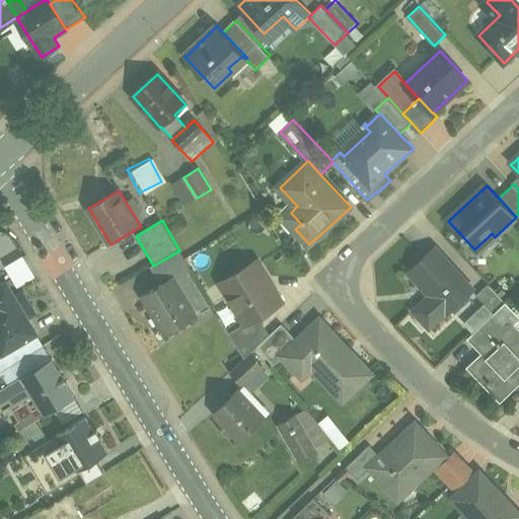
[(458,273),(436,248),(410,273),(423,287),(424,286),(432,295),(415,311),(430,328),(448,312),(449,313),(474,290),(473,288),(472,290),(457,274),(458,273)]
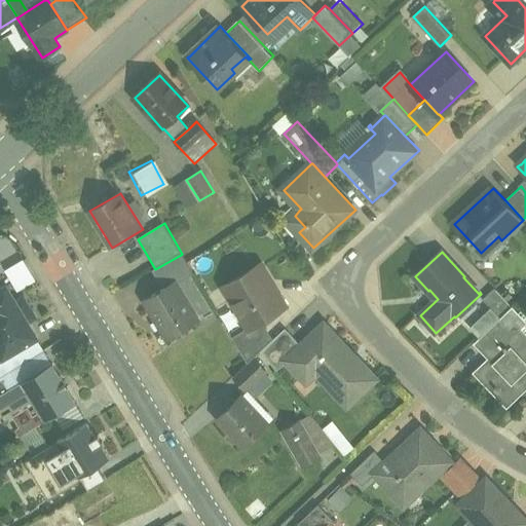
[(155,269),(153,271),(161,284),(189,267),(181,255),(155,269)]
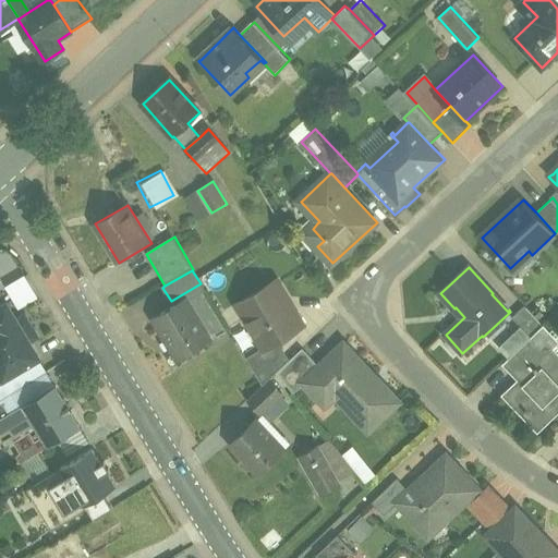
[(278,280),(241,303),(251,318),(247,320),(264,348),(265,349),(280,339),(305,324),(278,280)]
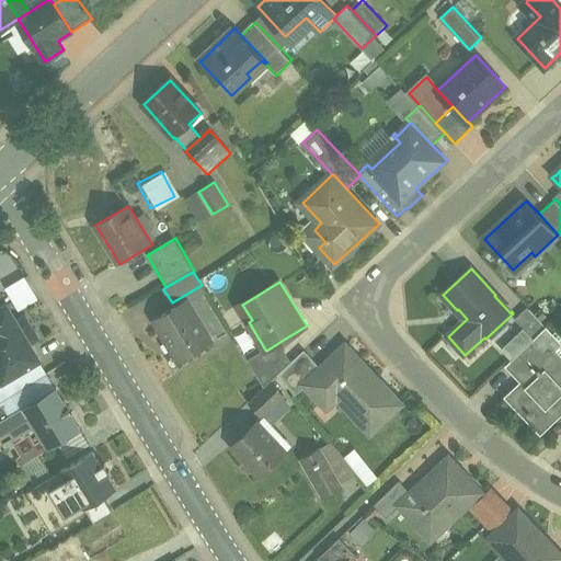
[(187,300),(153,320),(179,364),(214,343),(187,300)]
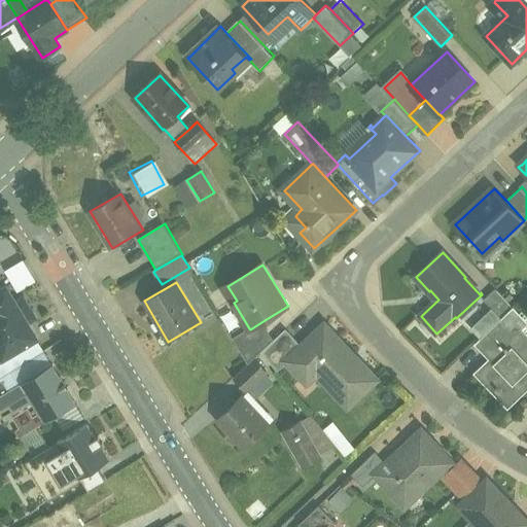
[(18,303),(7,286),(0,290),(0,348),(5,356),(28,343),(28,344),(31,343),(30,342),(38,337),(29,322),(36,317),(25,299),(18,303)]
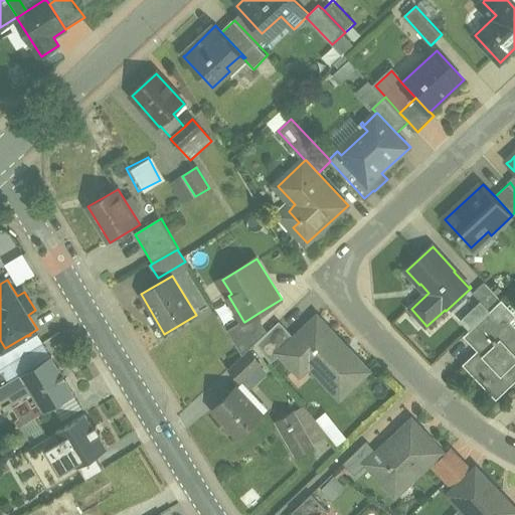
[(503,299),(487,282),(475,294),(491,311),(501,301),(503,299)]
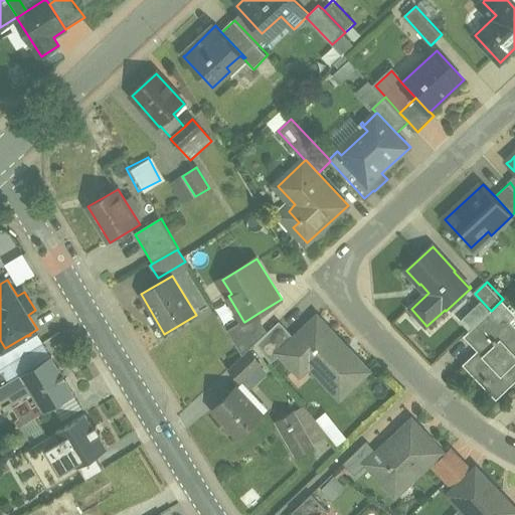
[(514,307),(511,304),(507,308),(501,301),(491,311),(500,321),(508,329),(511,326),(514,322),(514,307)]
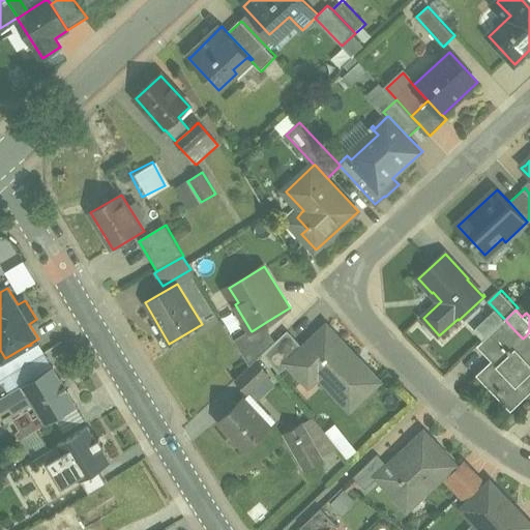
[(505,320),(481,343),(491,353),(514,330),(505,320)]
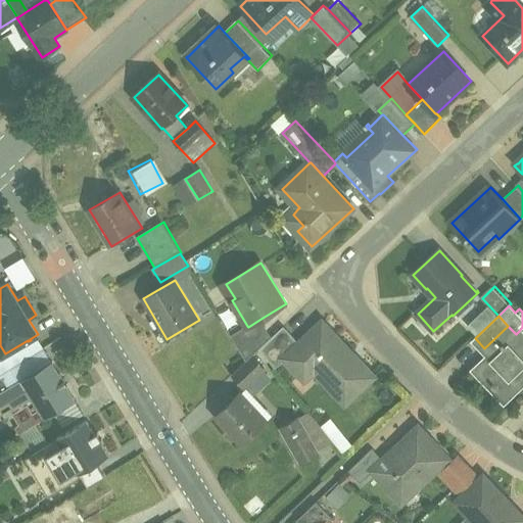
[(263,318),(248,327),(247,326),(232,336),(247,362),(262,348),(274,336),(263,318)]
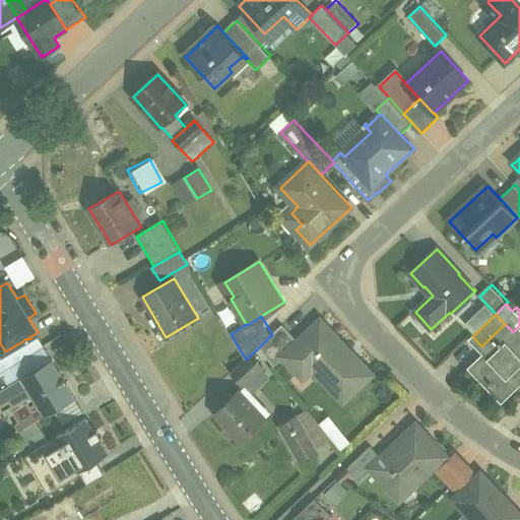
[(351,351),(322,320),(321,321),(322,323),(310,334),(309,333),(284,355),(301,373),(310,364),(344,400),(373,374),(372,373),(370,375),(349,353),(351,351)]
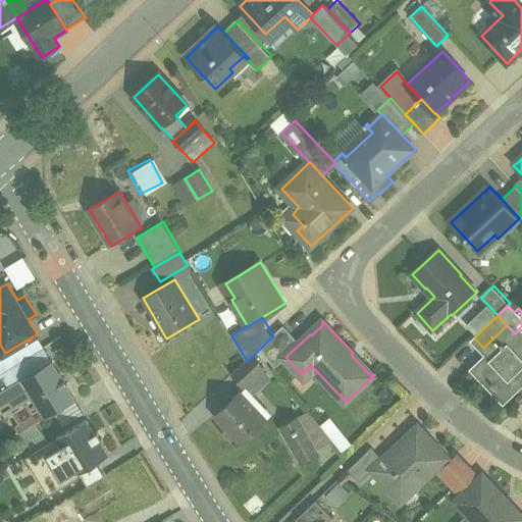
[(273,335),(261,348),(272,361),(297,338),(284,325),(273,335)]
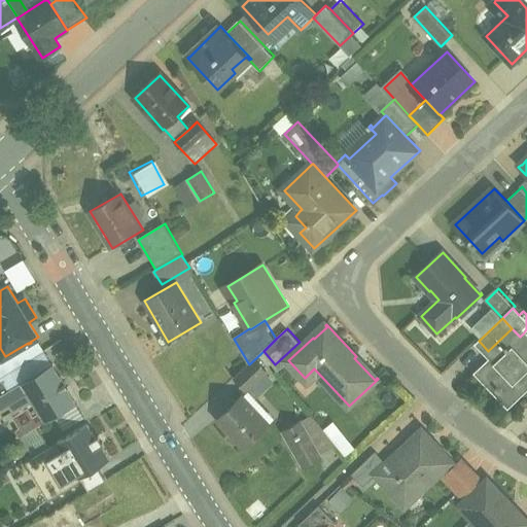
[(512,328),(488,351),(495,359),(481,374),(508,403),(526,385),(526,338),(523,334),(520,337),(512,328)]
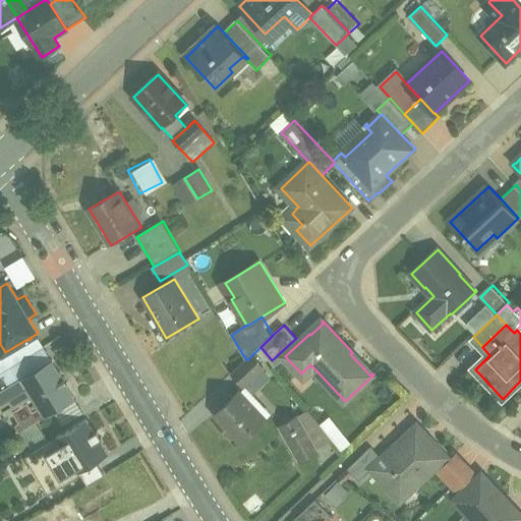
[(253,355),(233,374),(245,387),(266,367),(253,355)]
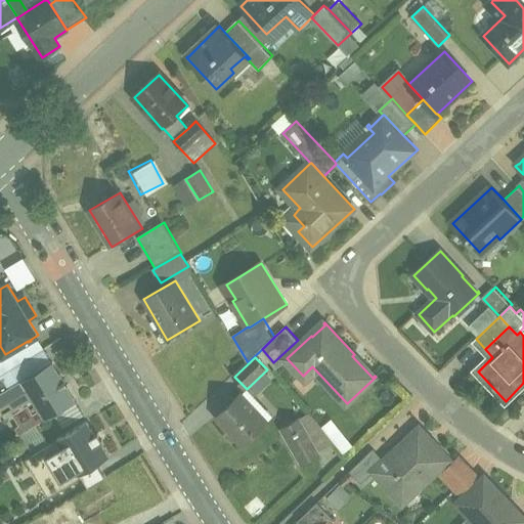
[(11,388),(0,394),(0,404),(7,416),(15,411),(14,410),(34,399),(46,420),(76,401),(52,363),(11,388)]
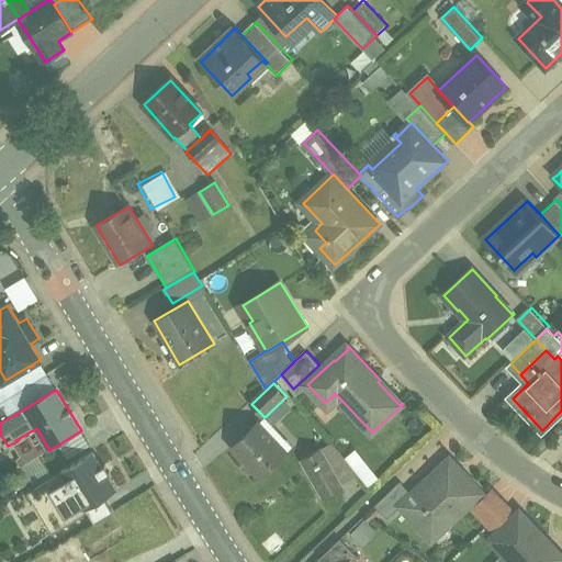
[(6,405),(0,407),(0,423),(12,416),(6,405)]
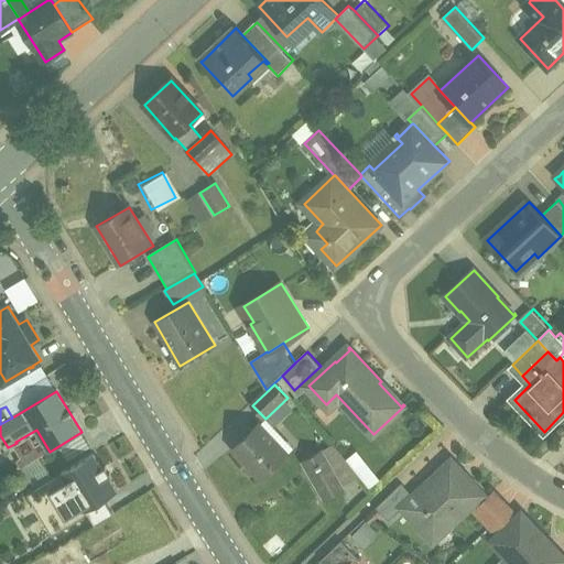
[(260,424),(234,448),(263,479),(290,455),(260,424)]
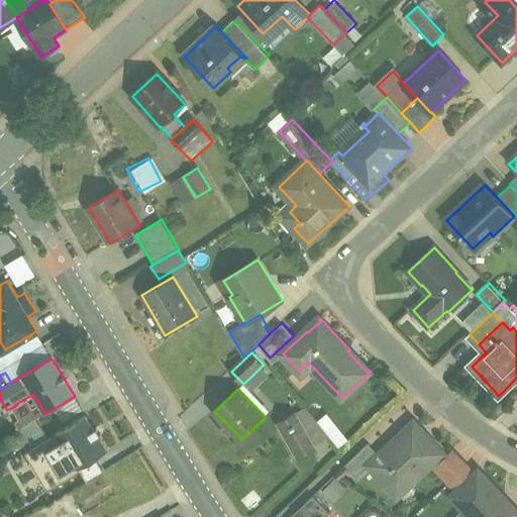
[(317,444),(297,412),(280,423),(300,454),(317,444)]
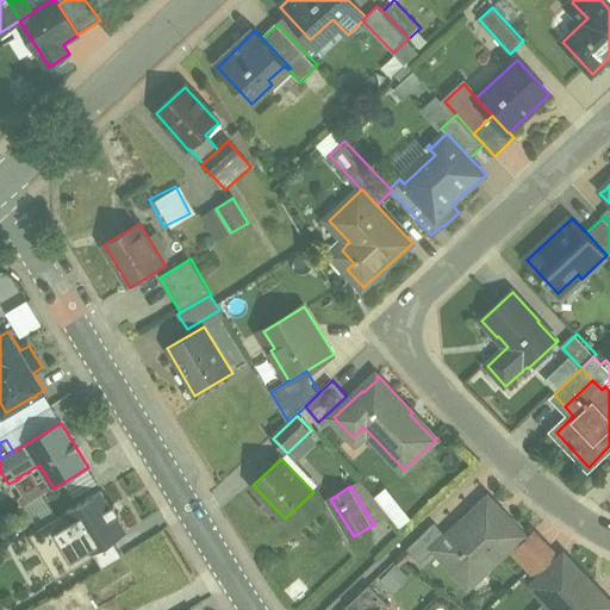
[(101,492),(67,512),(76,528),(92,554),(129,533),(116,512),(114,514),(101,492)]
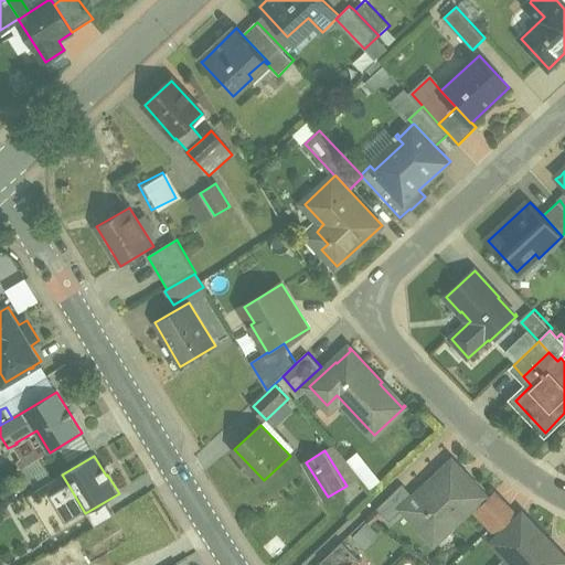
[(415,496),(403,508),(404,509),(435,543),(486,496),(454,460),(415,496)]
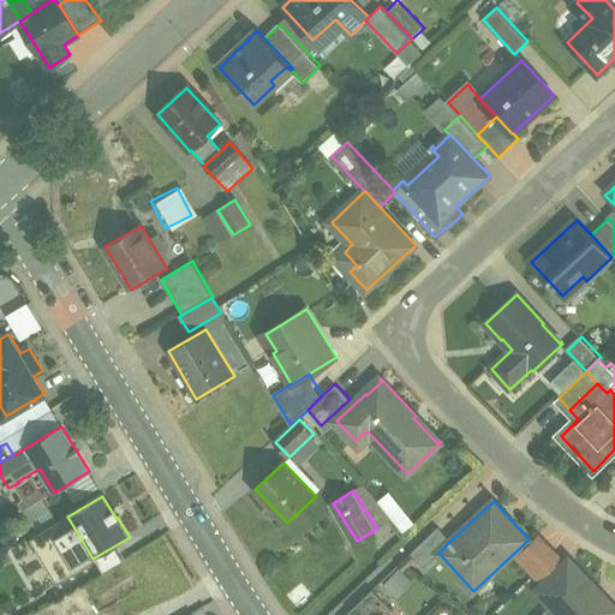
[(59,523),(51,511),(33,521),(49,548),(60,542),(77,532),(69,518),(59,523)]
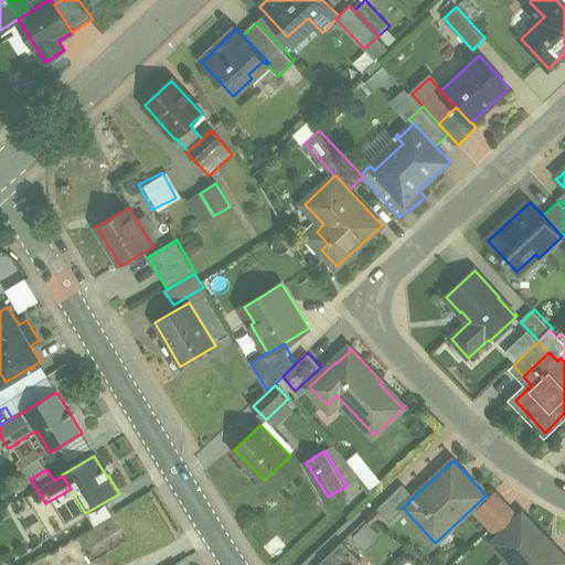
[(404,484),(379,509),(390,521),(404,509),(403,508),(415,496),(404,484)]
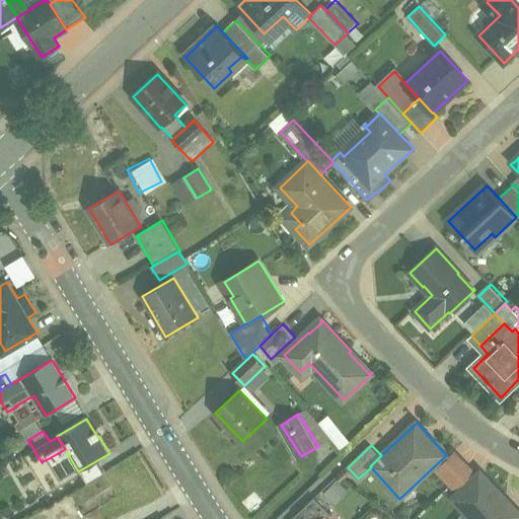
[(78,471),(65,449),(51,457),(64,480),(78,471)]
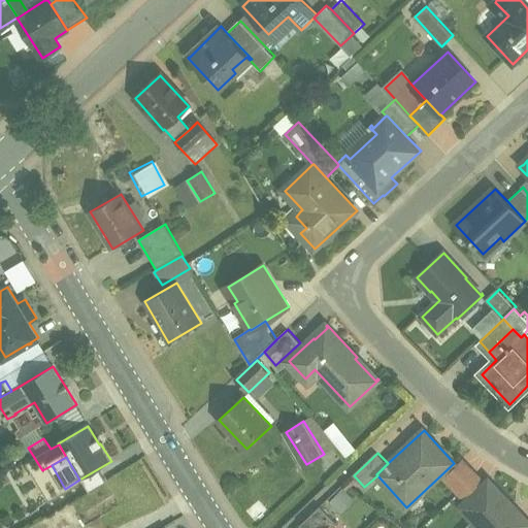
[(527,527),(527,520),(488,480),(460,506),(480,527),(527,527)]
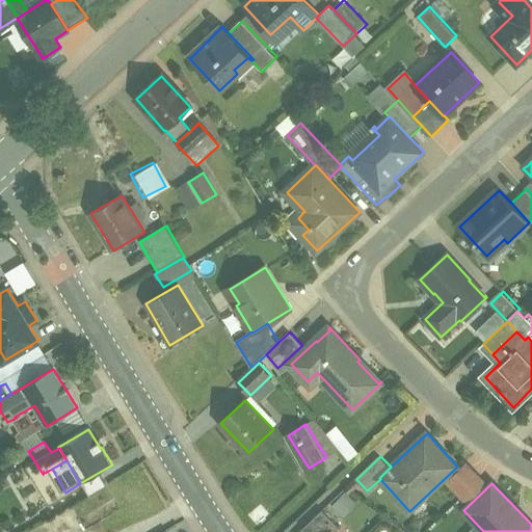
[(338,513),(350,504),(342,493),(328,503),(338,513)]
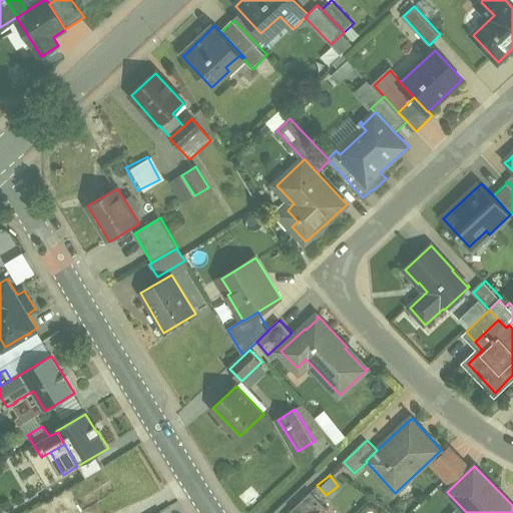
[(59,477),(32,493),(40,506),(67,490),(59,477)]
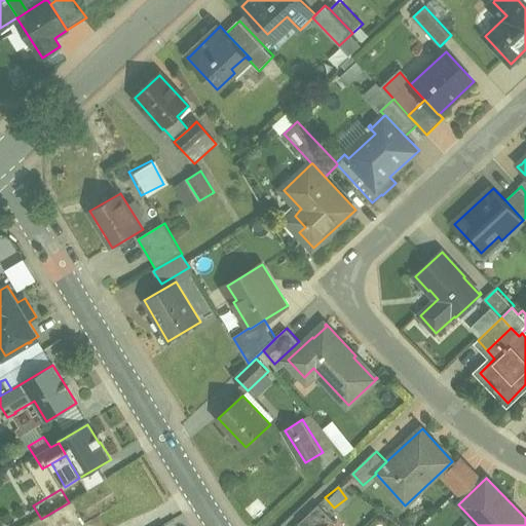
[(320,503),(300,523),(303,525),(329,525),(331,524),(332,525),(336,521),(320,503)]
